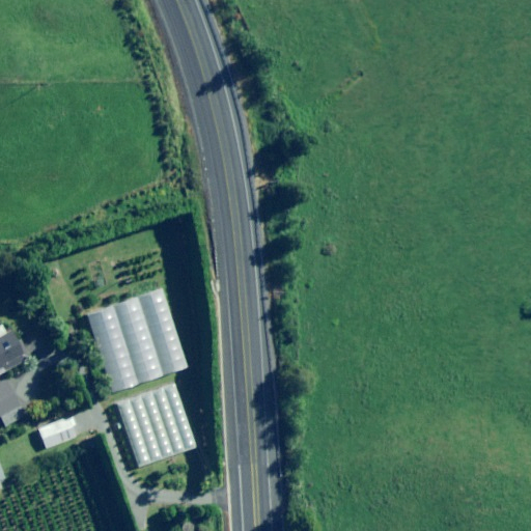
[(187,368),(160,290),(84,315),(110,393),(187,368)]
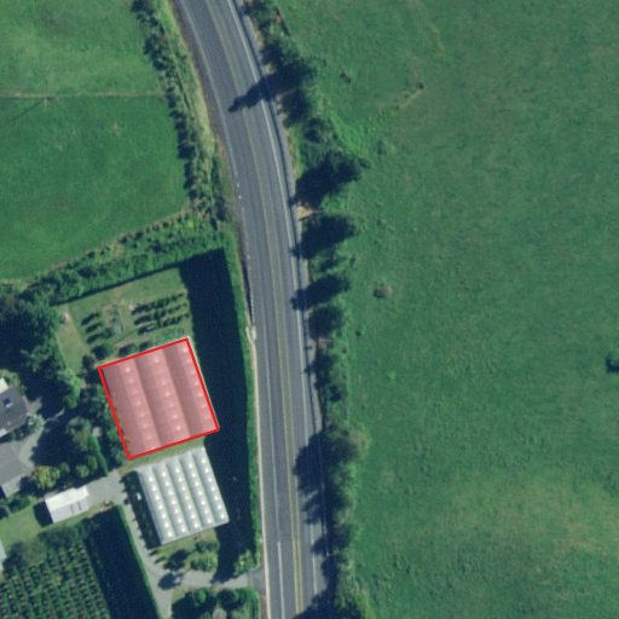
[(0,435),(29,423),(13,389),(1,394),(0,391),(0,435)]
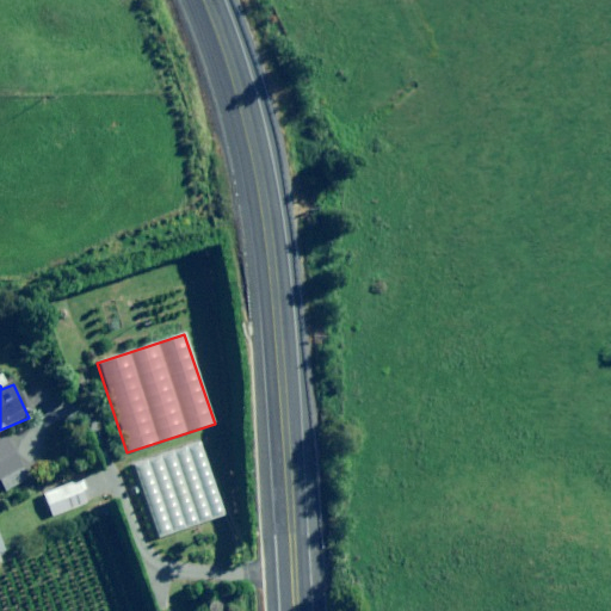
[(14,469),(19,467),(5,439),(0,440),(0,485),(4,492),(22,482),(14,469)]
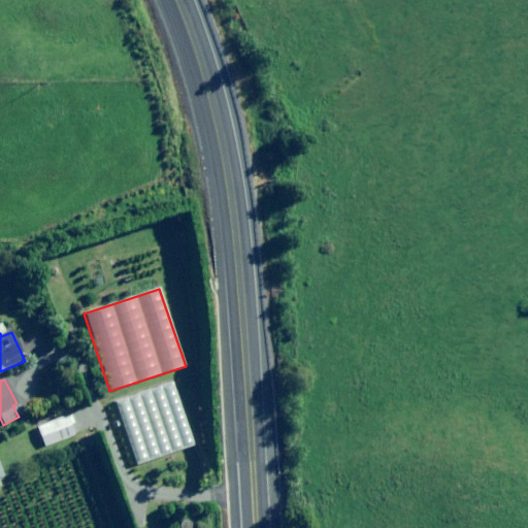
[(194,446),(173,383),(114,402),(136,465),(194,446)]
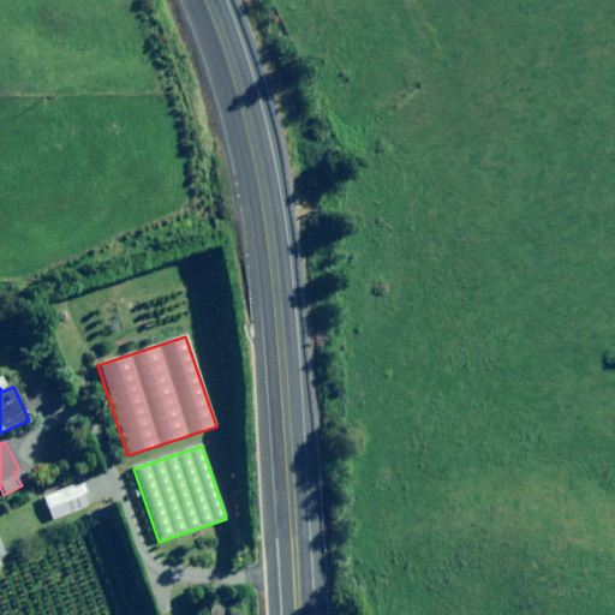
[(89,506),(79,483),(42,497),(52,520),(89,506)]
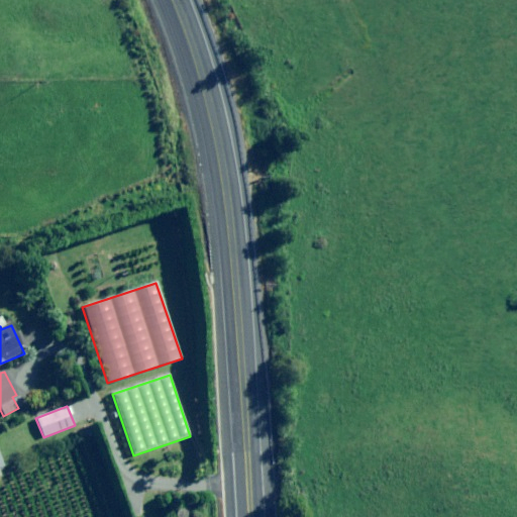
All buildings are outlined.
